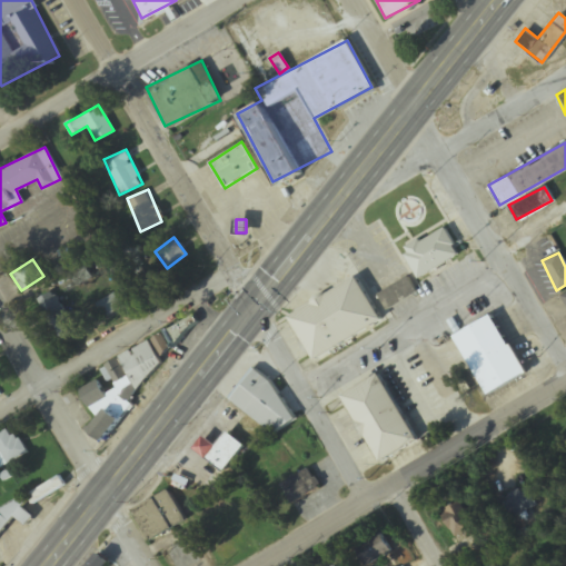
[(376,293),(386,308),(415,290),(405,275),(376,293)]
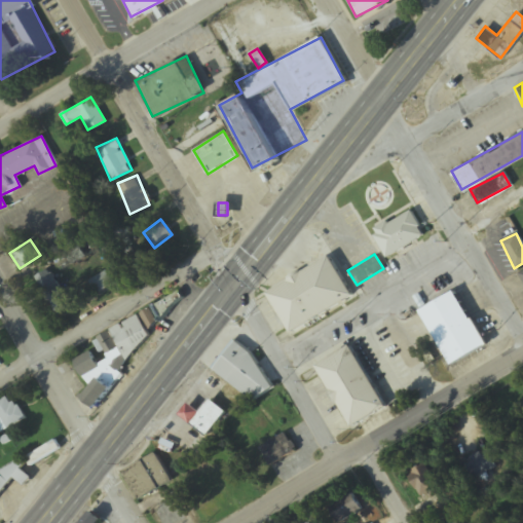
[(266,291),(289,332),(352,297),(329,255),(266,291)]
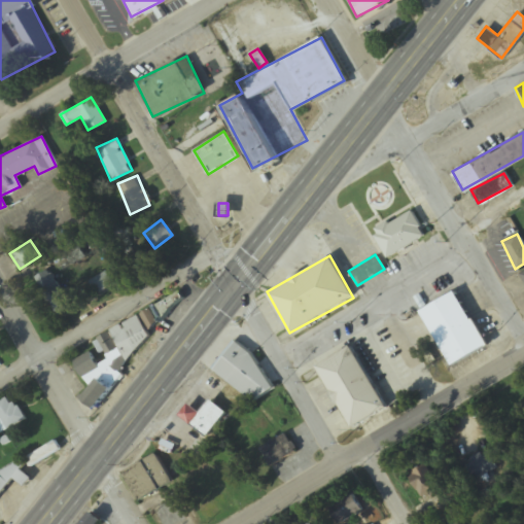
[(55,315),(69,307),(48,269),(33,277),(55,315)]
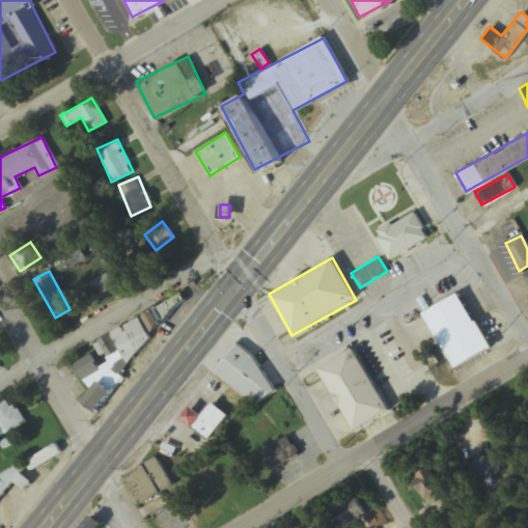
[(98,296),(114,285),(105,272),(88,283),(98,296)]
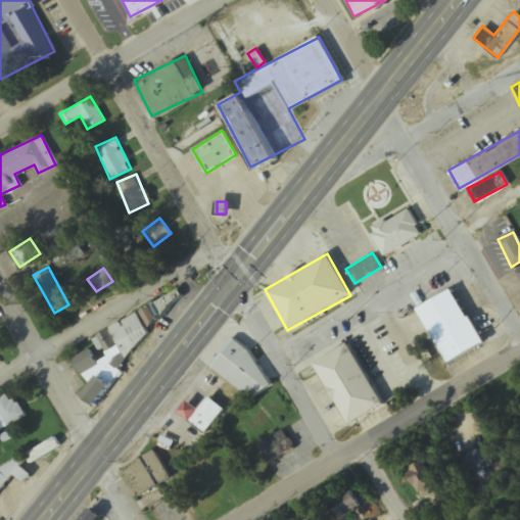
[(417,306),(446,362),(481,343),(453,288),(417,306)]
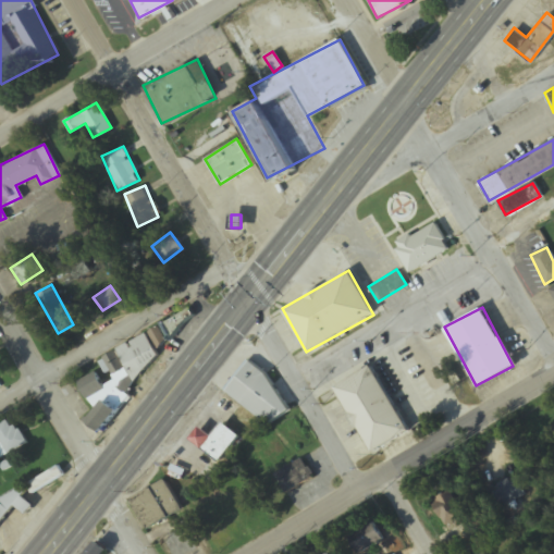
[(186,323),(179,311),(147,331),(156,345),(167,339),(165,336),(186,323)]
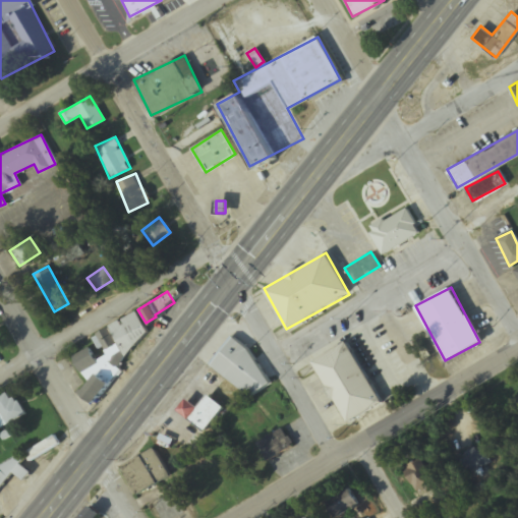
[(147,334),(134,311),(106,326),(107,328),(94,333),(105,354),(96,358),(91,355),(78,361),(75,365),(78,371),(87,377),(79,394),(93,403),(137,338),(147,334)]
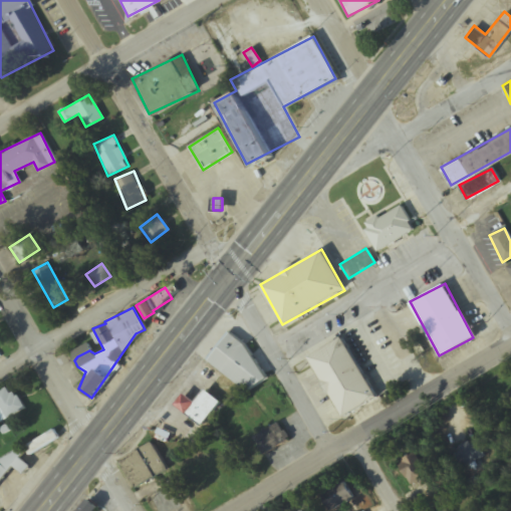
[(264,377),(236,333),(210,349),(238,395),(264,377)]
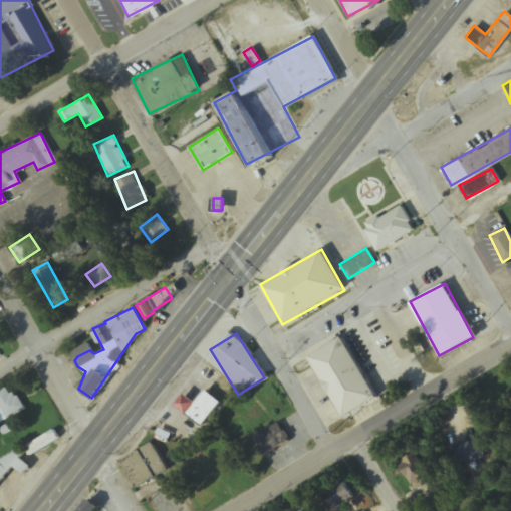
[(342,336),(307,354),(340,417),(374,399),(342,336)]
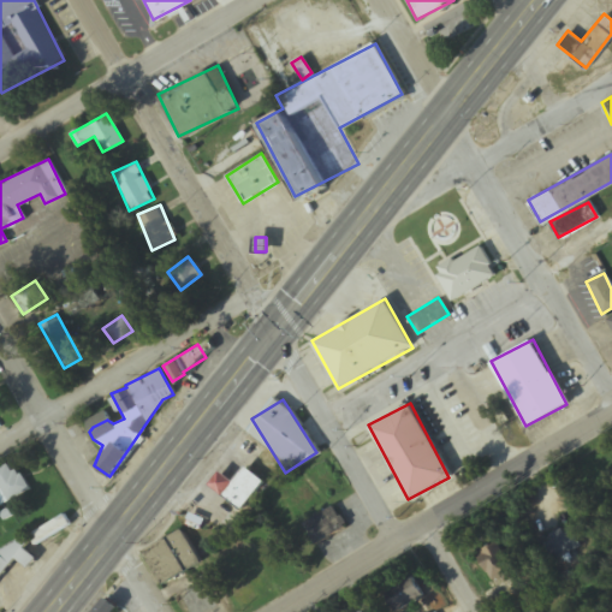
[(0,504),(27,488),(11,461),(0,467),(0,504)]
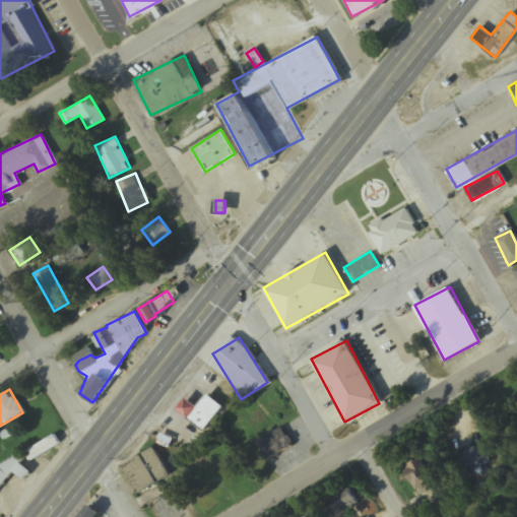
[(196,405),(185,397),(176,408),(201,430),(220,406),(205,393),(196,405)]
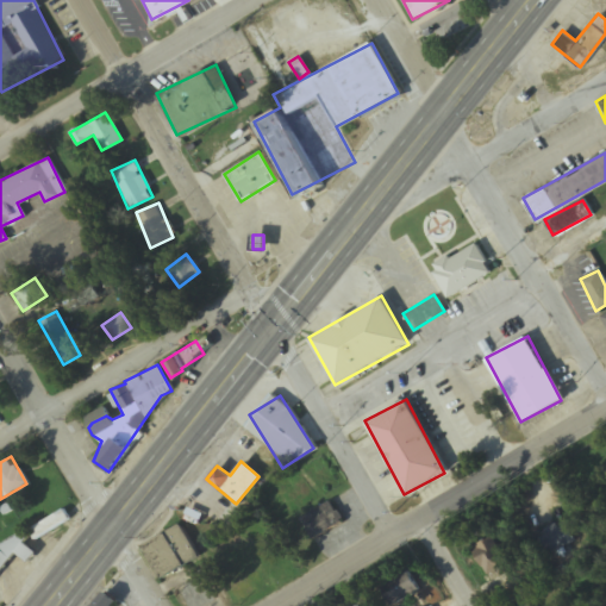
[(300,518),(314,538),(342,520),(328,499),(300,518)]
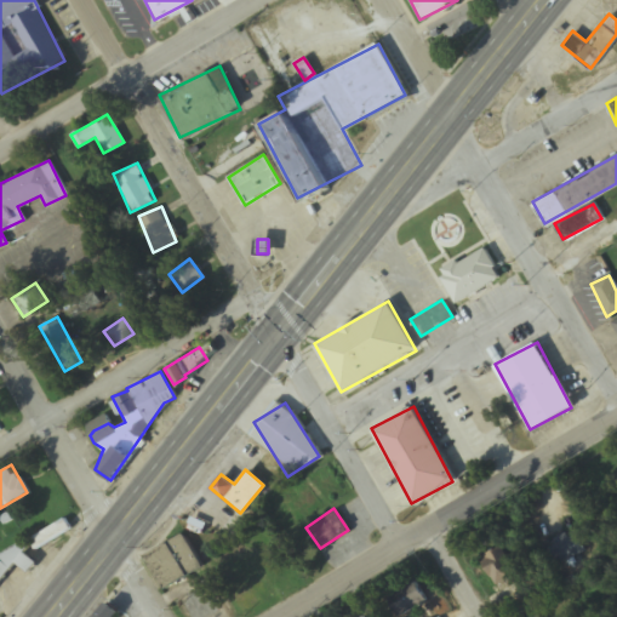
[(27,541),(34,550),(68,526),(61,516),(27,541)]
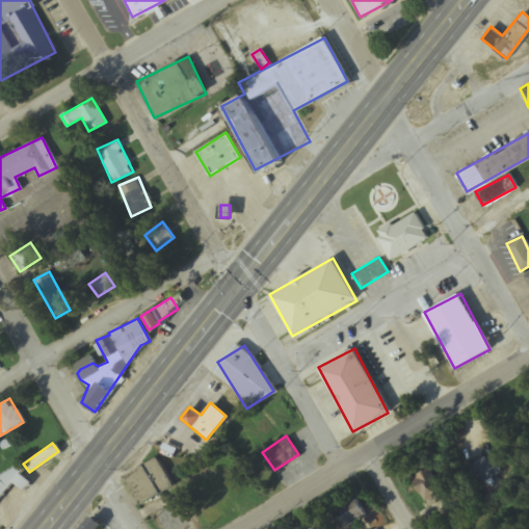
[(123,475),(139,504),(173,485),(156,457),(123,475)]
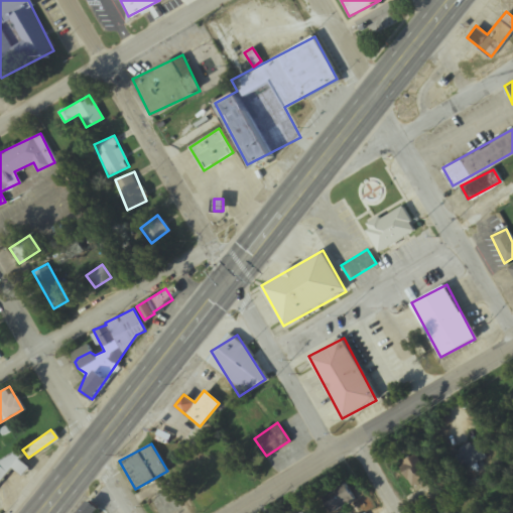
[(428,477),(414,454),(397,464),(411,487),(428,477)]
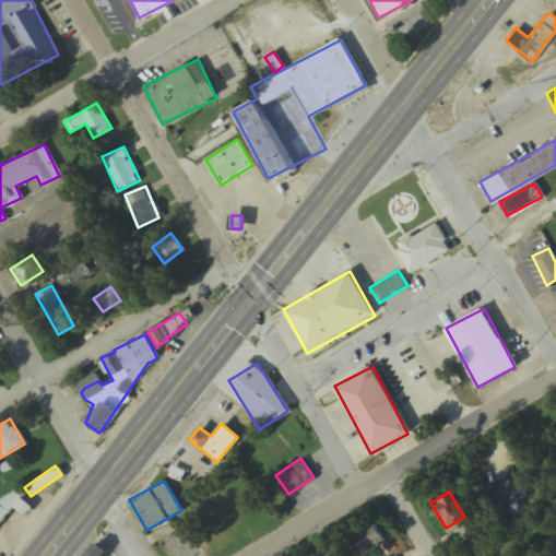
[(497,522),(491,509),(471,519),(478,533),(497,522)]
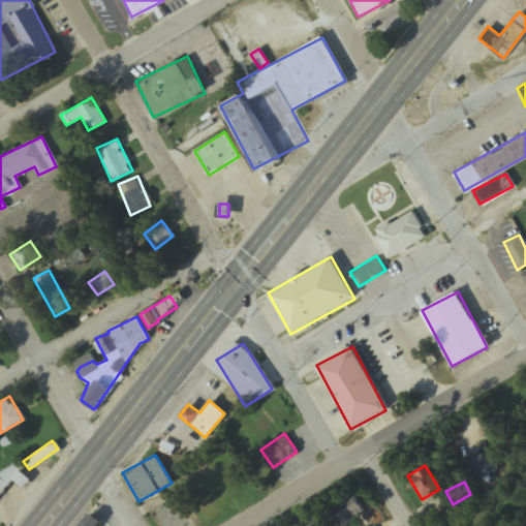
[(338,525),(340,525),(363,512),(354,499),(331,515),(338,525)]
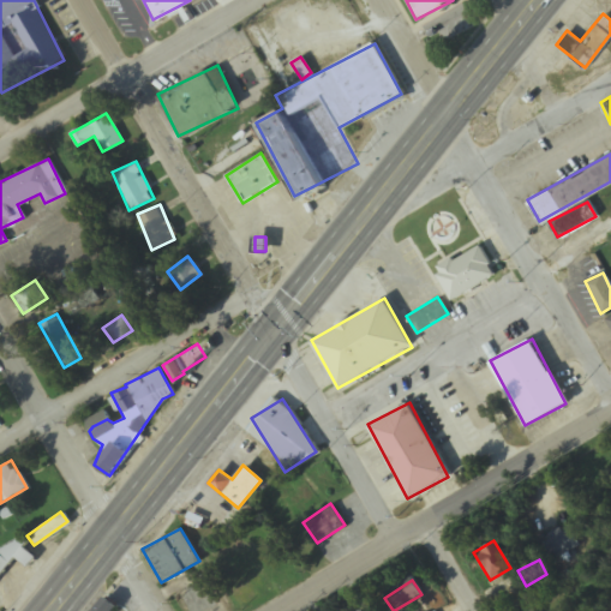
[(115,610),(118,609),(106,595),(90,610),(115,610)]
